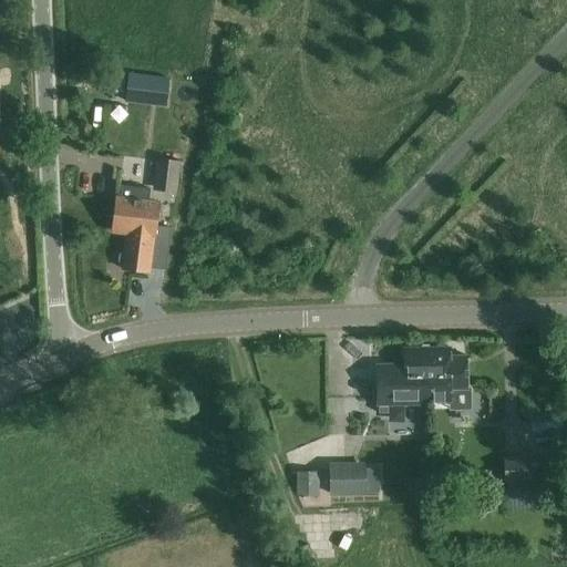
[(124,86),(161,84),(161,72),(123,74),(124,86)]
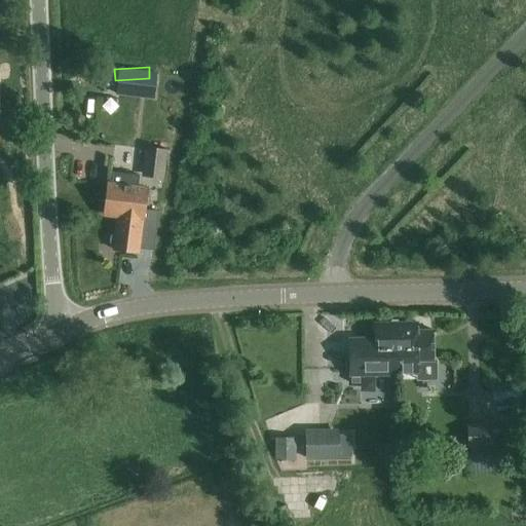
[(152,139),(151,147),(167,149),(168,141),(152,139)]
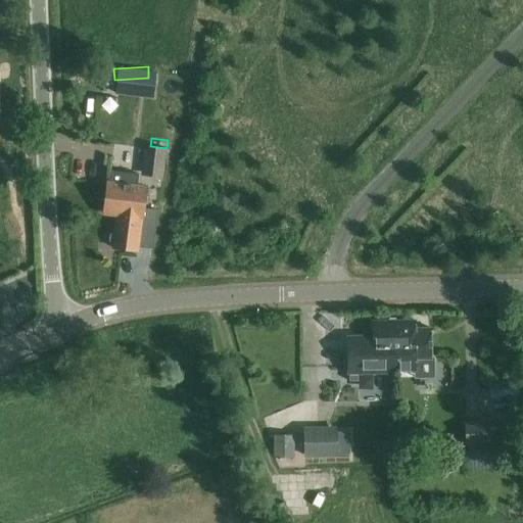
[(141,177),(162,179),(167,149),(144,146),(141,177)]
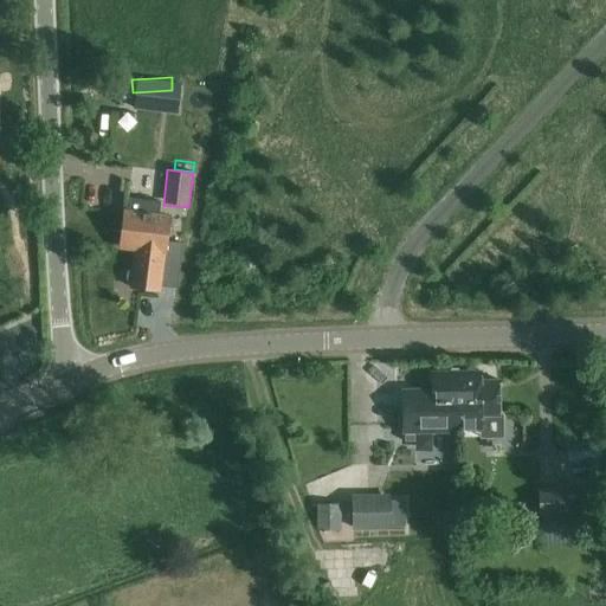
[(128,198),(126,211),(124,210),(120,249),(135,250),(130,287),(160,290),(169,216),(159,214),(160,202),(128,198)]
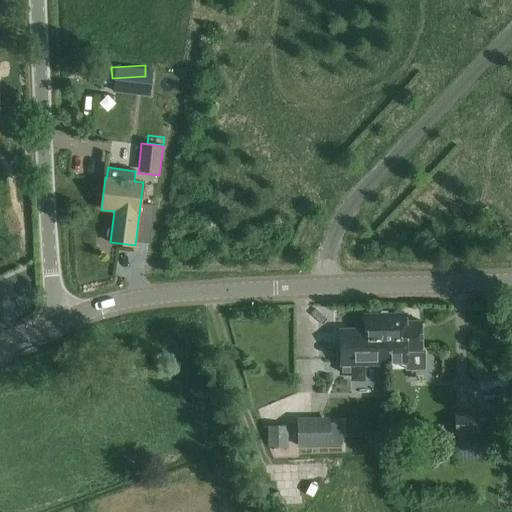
[(423,321),(407,321),(407,314),(365,315),(365,328),(340,329),(340,351),(337,351),(337,361),(340,361),(340,367),(342,367),(342,374),(351,373),(351,367),(409,365),(408,353),(424,352),(423,321)]
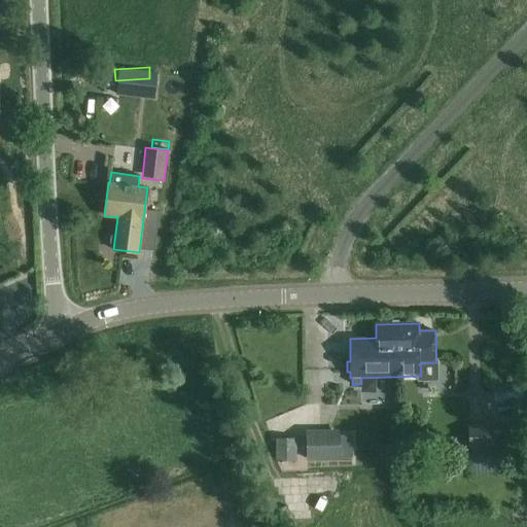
[(410,415),(411,398),(398,398),(398,415),(410,415)]
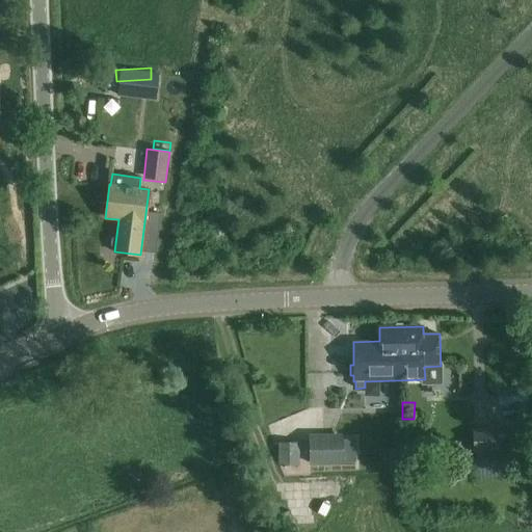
[(500,428),(472,429),(474,467),(499,466),(499,463),(501,463),(500,433),(500,428)]
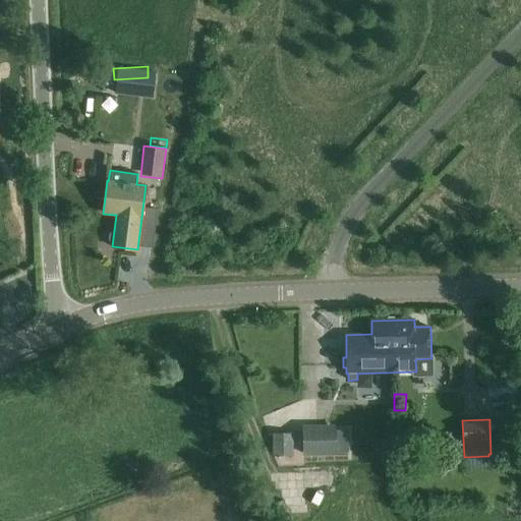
[(512,422),(489,424),(490,454),(513,453),(512,422)]
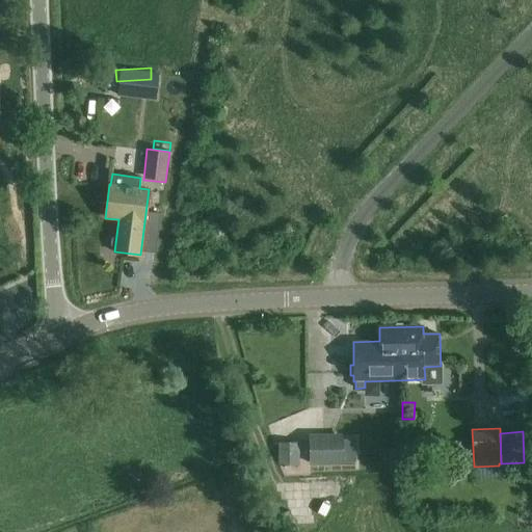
[(343,433),(309,433),(310,463),(344,463),(343,433)]
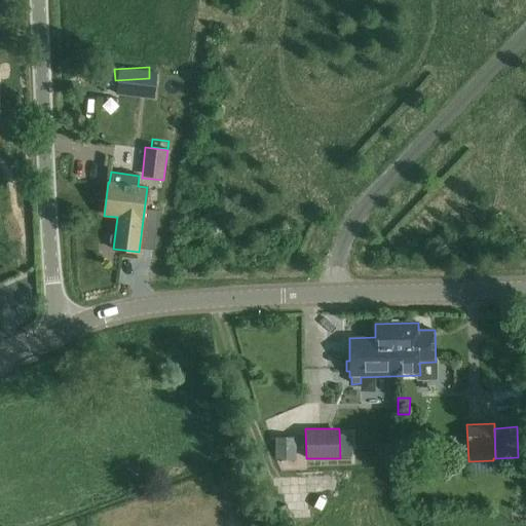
[(276,458),(295,458),(295,442),(294,438),(276,439),(276,458)]
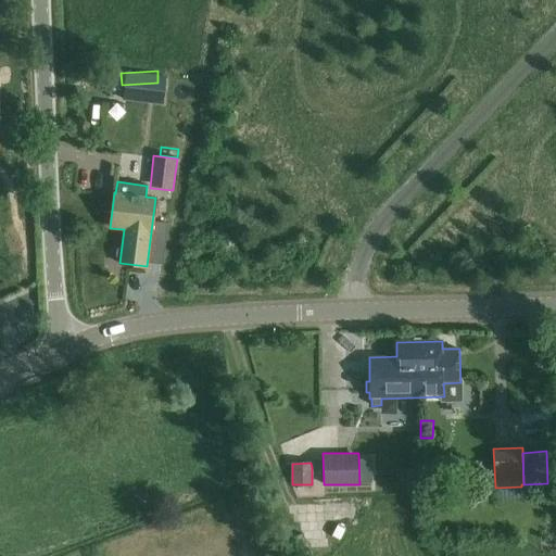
[(344,501),(344,487),(310,489),(311,514),(338,512),(337,501),(344,501)]
